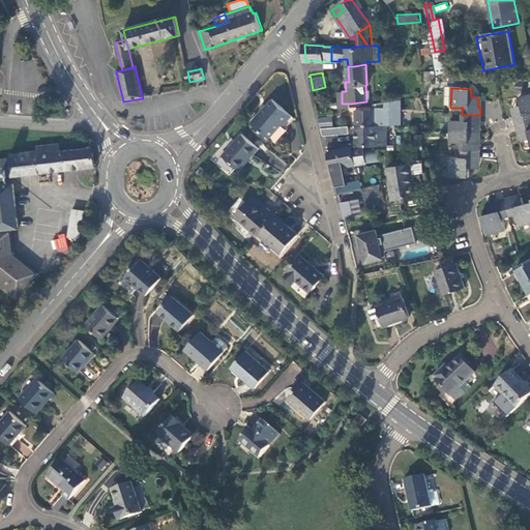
[(513,119),(516,126),(529,122),(529,94),(519,98),(522,108),(514,109),(517,119),(513,119)]
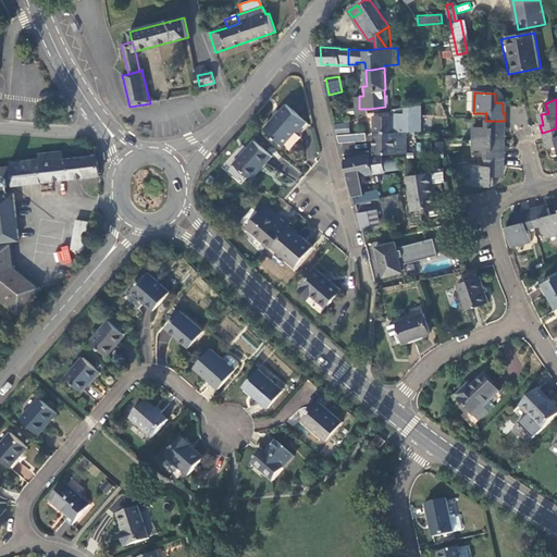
[(421,130),(421,104),(408,107),(408,118),(397,118),(397,114),(374,115),(374,122),(374,132),(416,131),(421,130)]
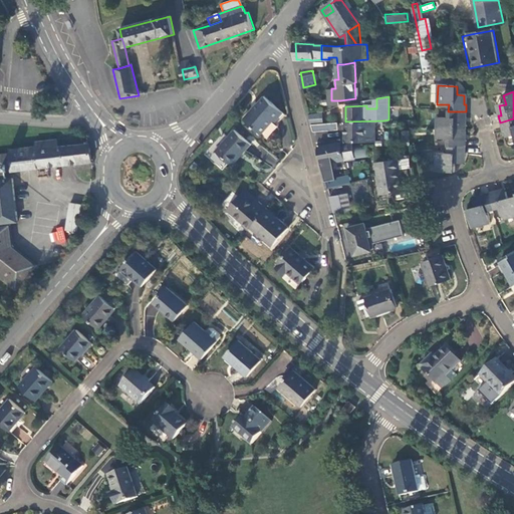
[(281,113),(263,97),(243,120),(260,136),(268,126),(272,121),(273,122),(281,113)]
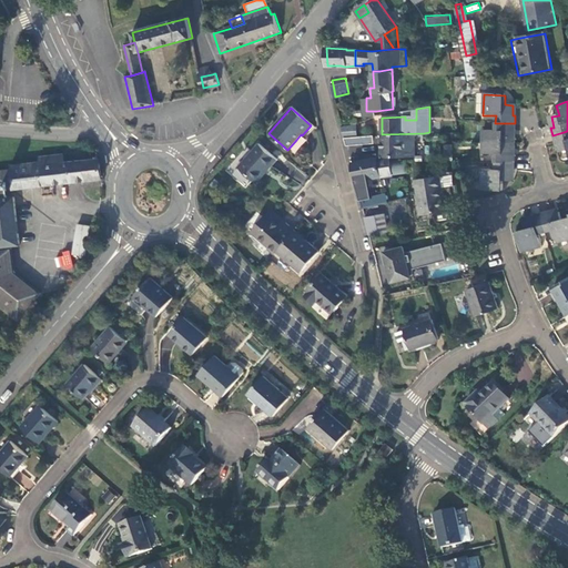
[(483,131),(483,143),(515,143),(515,133),(515,123),(495,123),(495,131),(483,131)]
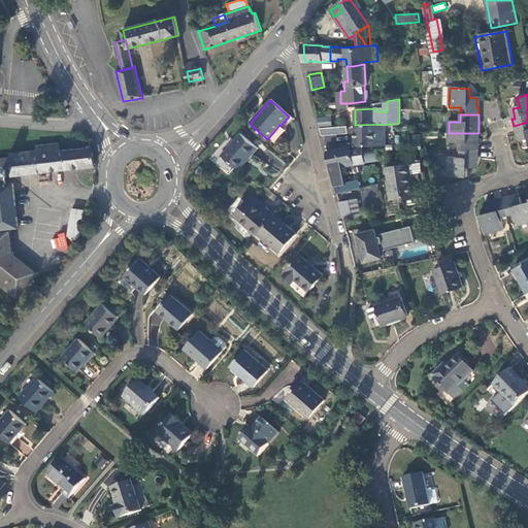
[(334,125),(333,116),(321,117),(323,126),(334,125)]
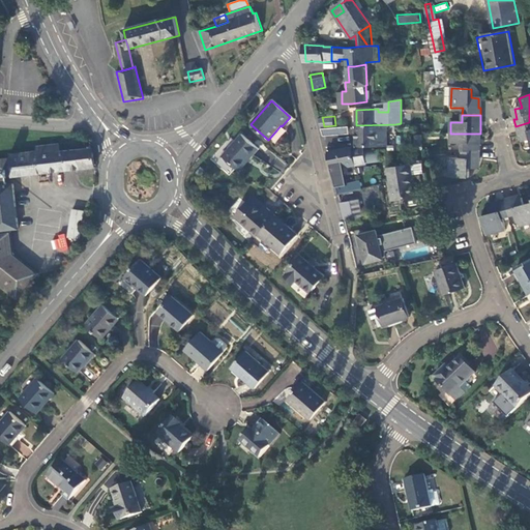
[(529,122),(516,126),(519,135),(521,134),(523,143),(529,140),(529,122)]
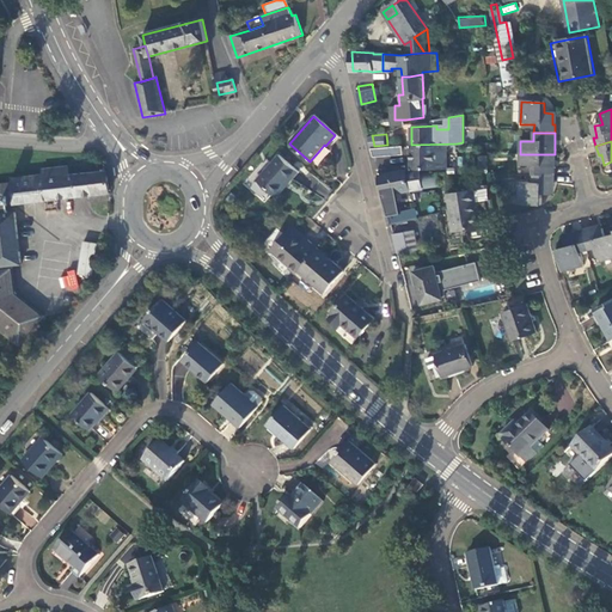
[(457,151),(457,144),(411,145),(411,151),(411,169),(409,170),(408,170),(408,173),(420,171),(418,167),(458,166),(458,151),(457,151)]
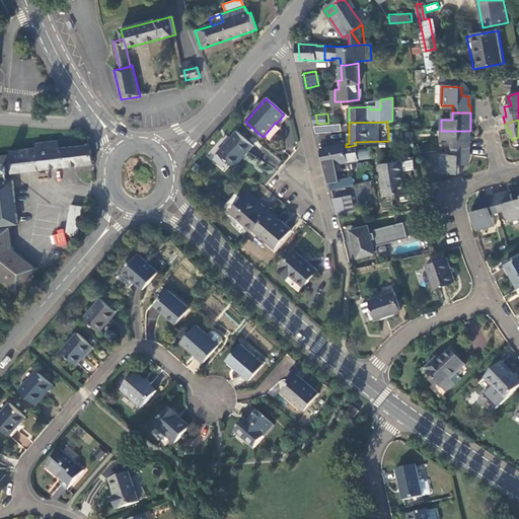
[(452,141),(452,149),(469,149),(469,140),(470,131),(441,131),(441,141),(452,141)]
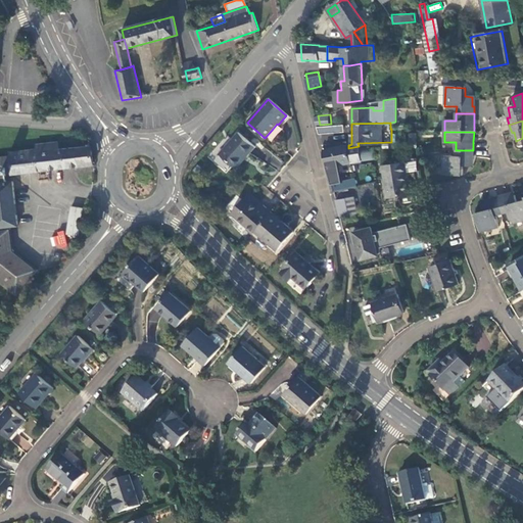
[(253,148),(238,134),(220,155),(236,169),(247,155),(253,148)]
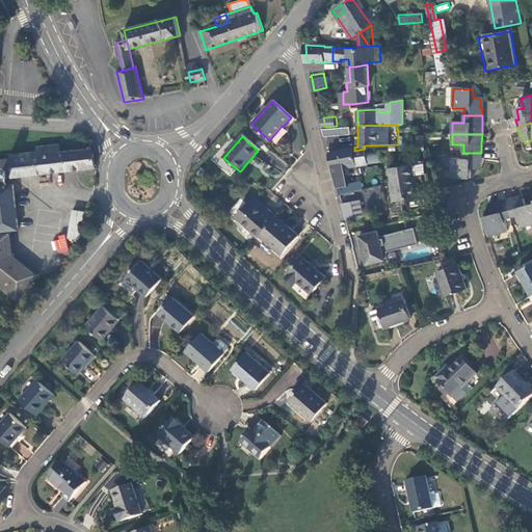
[(53,171),(95,167),(92,149),(59,153),(58,144),(38,147),(38,151),(8,155),(9,158),(0,158),(0,234),(0,235),(0,284),(23,299),(42,272),(16,255),(12,233),(9,234),(9,231),(19,230),(12,185),(6,186),(5,176),(11,175),(11,177),(53,171)]
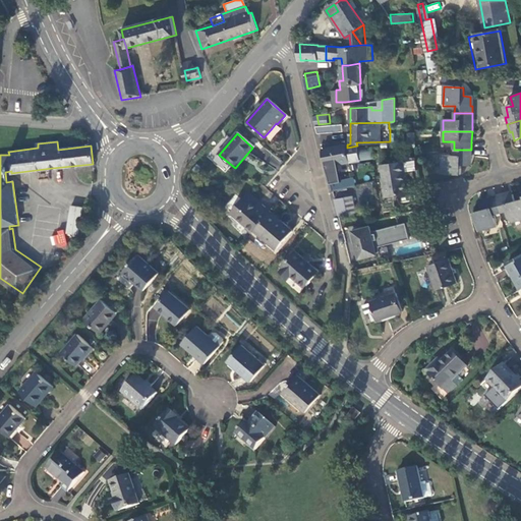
[(347,145),(324,150),(324,153),(326,164),(329,171),(333,183),(342,181),(338,165),(349,162),(346,148),(347,148),(347,145)]
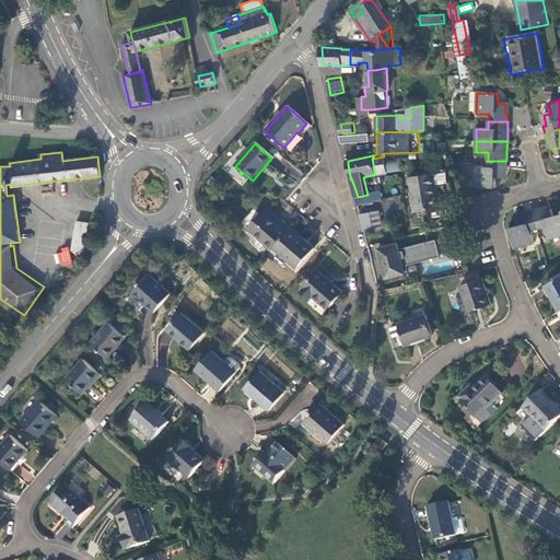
[(384,156),(373,159),(372,159),(375,174),(387,173),(384,159),(384,156)]
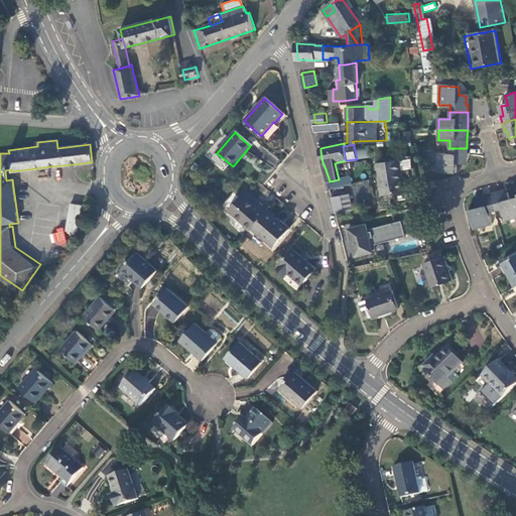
[(357,159),(371,156),(369,144),(354,146),(357,159)]
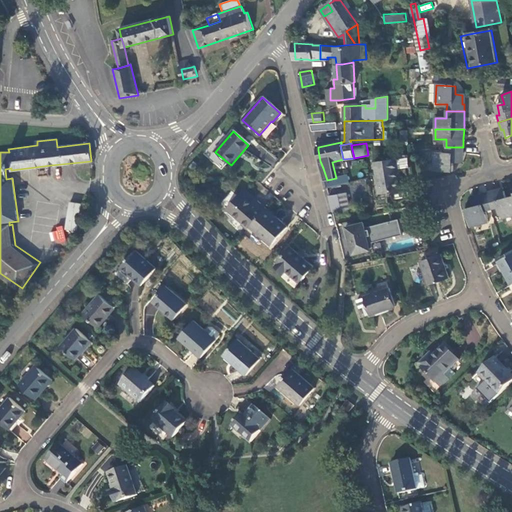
[(463,154),(463,147),(446,147),(446,154),(435,154),(434,172),(453,172),(453,163),(460,164),(460,154),(463,154)]
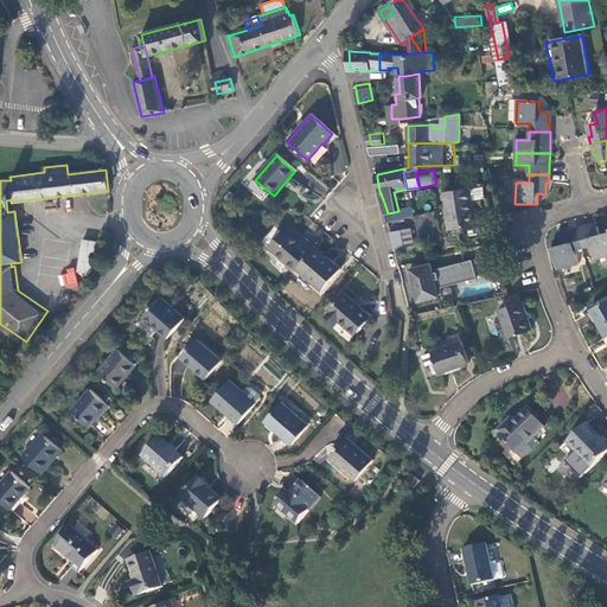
[(480,184),(467,186),(441,191),(447,229),(473,224),(471,210),(470,200),(483,198),(480,184)]
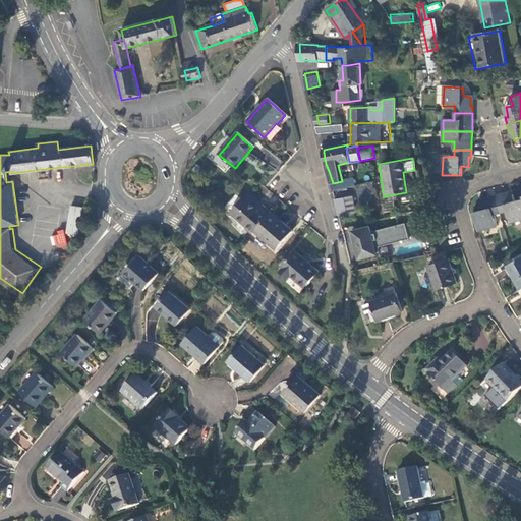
[(357,200),(374,200),(373,183),(357,184),(357,200)]
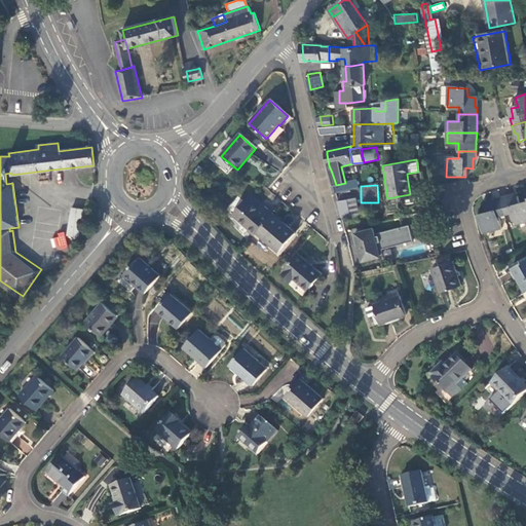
[(253,203),(256,199),(250,194),(248,197),(253,203)]
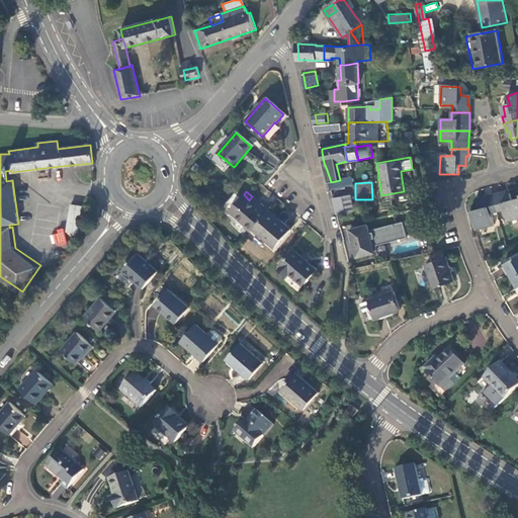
[(246,224),(252,230),(253,229),(268,210),(259,203),(257,206),(249,200),(244,194),(229,211),(245,226),(246,224)]
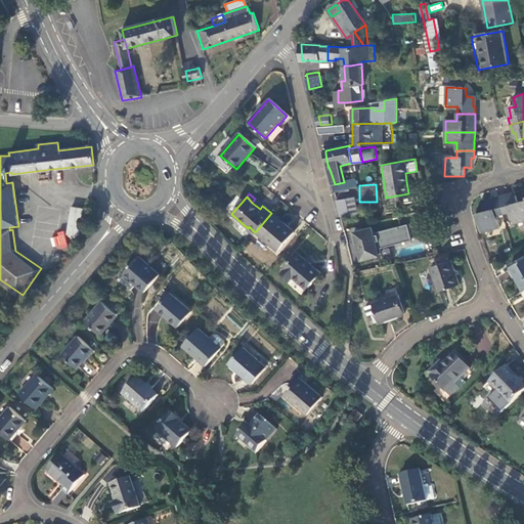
[(513,224),(523,221),(523,202),(517,204),(516,198),(507,200),(507,197),(498,199),(503,215),(511,213),(513,224)]
